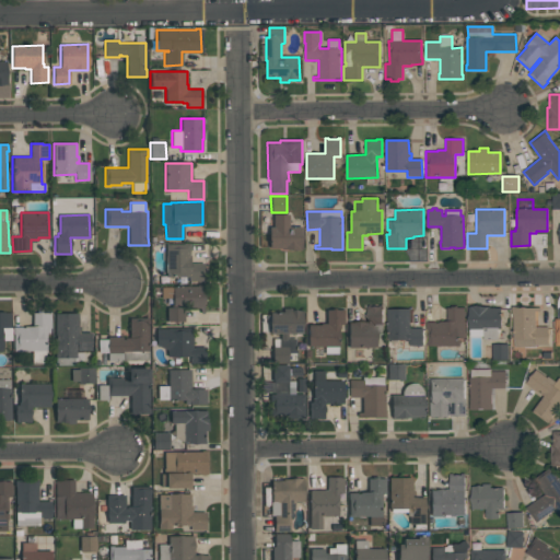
[(302,251),(287,251),(287,248),(281,248),(281,247),(269,247),(269,226),(272,226),(272,214),(289,214),(289,226),(302,226),(302,251)]
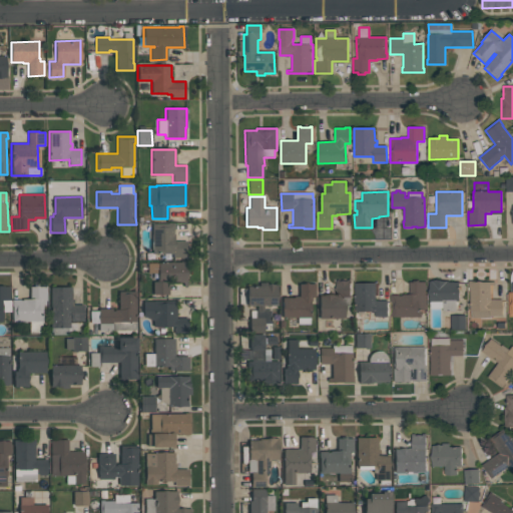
[(151,223),(167,223),(167,222),(173,222),(173,241),(186,240),(186,257),(172,257),(172,253),(152,253),(151,223)]
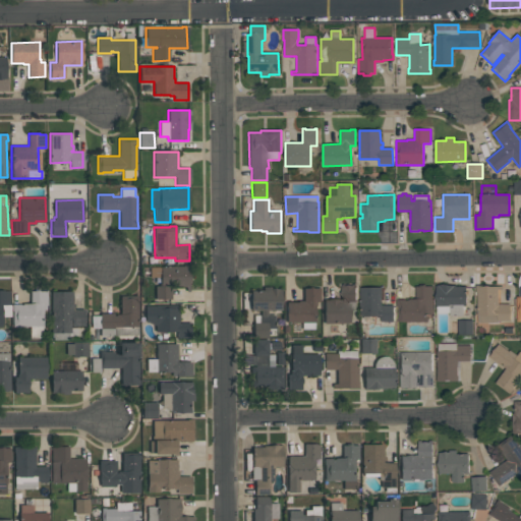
[(188,265),(189,290),(186,290),(186,286),(171,286),(171,298),(155,299),(155,286),(160,285),(160,277),(150,278),(150,267),(160,267),(160,266),(183,266),(183,265),(188,265)]
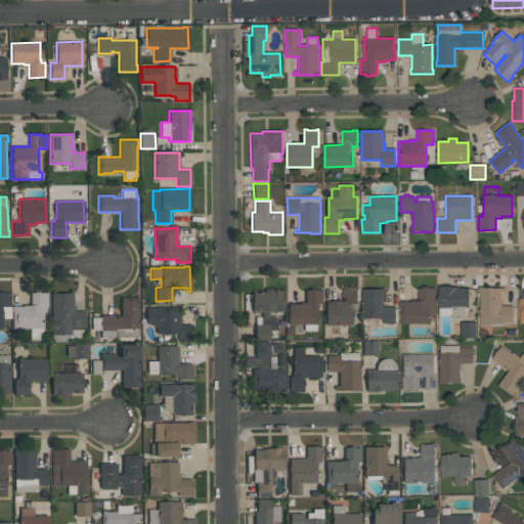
[(351,324),(325,324),(325,301),(344,301),(344,287),(346,287),(346,288),(354,288),(354,287),(358,287),(358,303),(351,303),(351,324)]
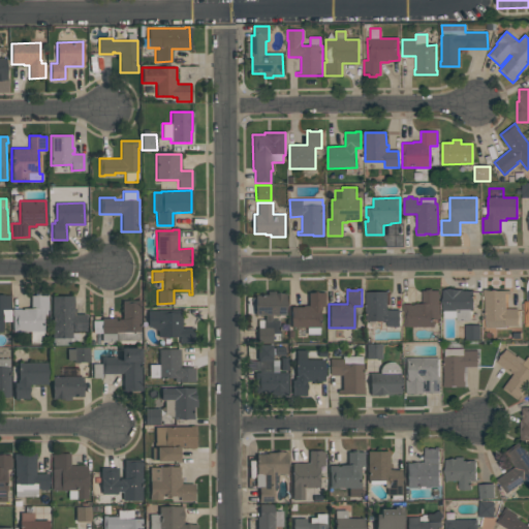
[(439,290),(439,319),(435,319),(435,327),(404,327),(404,312),(403,312),(403,305),(414,305),(414,304),(423,304),(423,291),(439,290)]
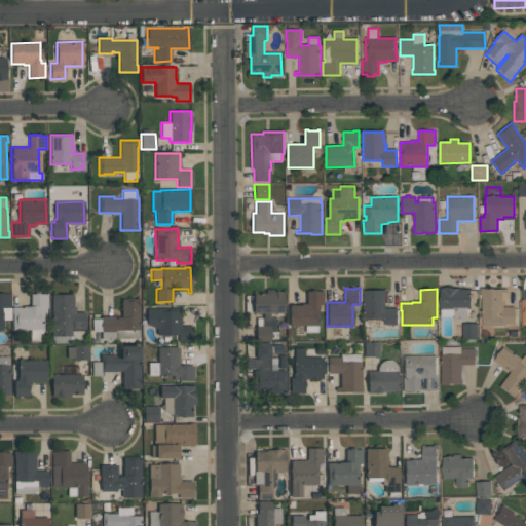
[(471,290),(471,312),(467,312),(467,320),(454,320),(454,316),(441,316),(441,310),(440,289),(459,289),(459,290),(471,290)]
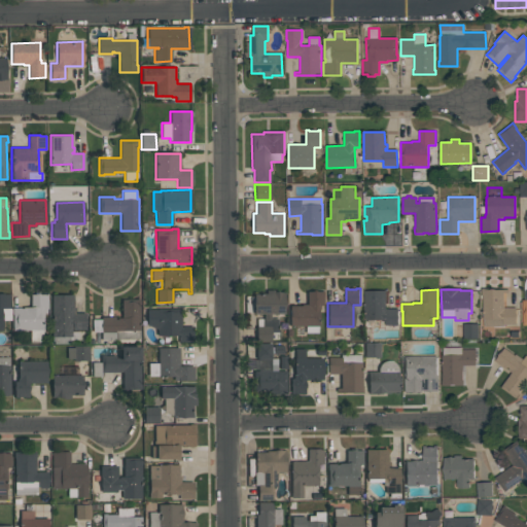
[(254,293),(267,293),(267,290),(274,290),(274,291),(285,291),(285,314),(271,314),(271,318),(278,318),(279,331),(271,331),(271,342),(256,342),(256,326),(256,318),(264,318),(264,313),(254,314),(254,293)]
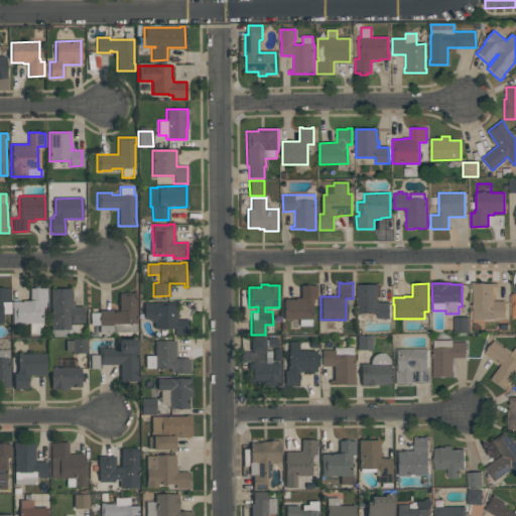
[(357,313),(357,285),(378,284),(378,302),(390,302),(390,318),(377,318),(377,313),(357,313)]
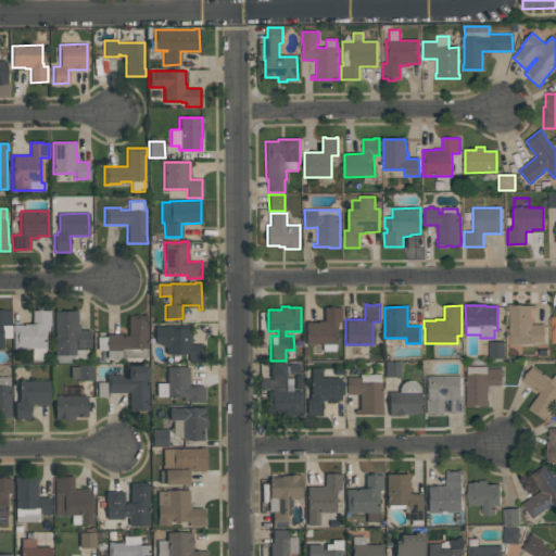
[(510,345),(510,328),(509,326),(509,313),(508,313),(508,306),(536,306),(536,310),(531,310),(531,326),(544,326),(544,342),(531,342),(531,345),(510,345)]
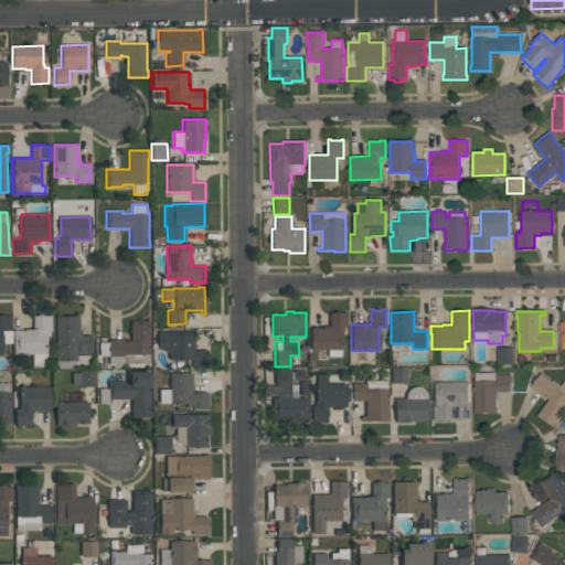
[(347,312),(347,327),(342,327),(342,331),(341,331),(341,356),(327,356),(327,350),(310,350),(310,328),(323,328),(323,327),(329,327),(329,312),(347,312)]
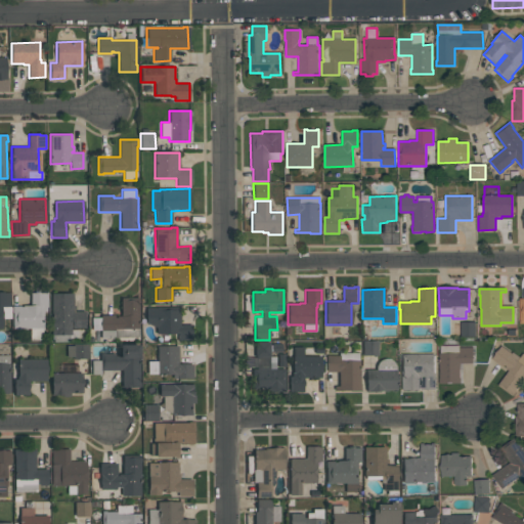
[(0,292),(4,292),(10,292),(10,306),(2,306),(2,328),(0,328),(0,292)]
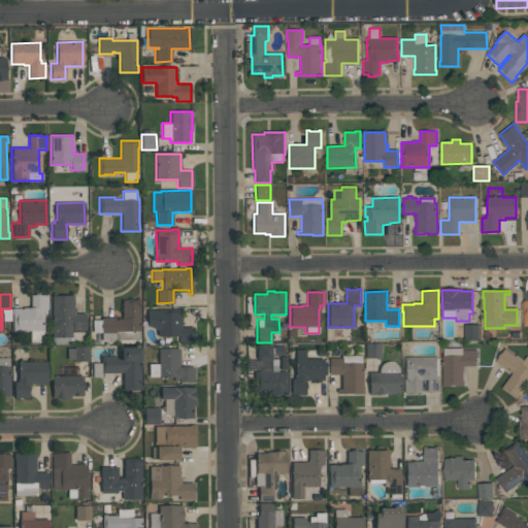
[(31,307),(30,296),(47,295),(47,309),(46,309),(46,314),(43,314),(43,330),(42,330),(42,342),(30,342),(30,331),(12,331),(12,315),(11,315),(11,307),(20,307),(20,308),(23,308),(23,307),(31,307)]
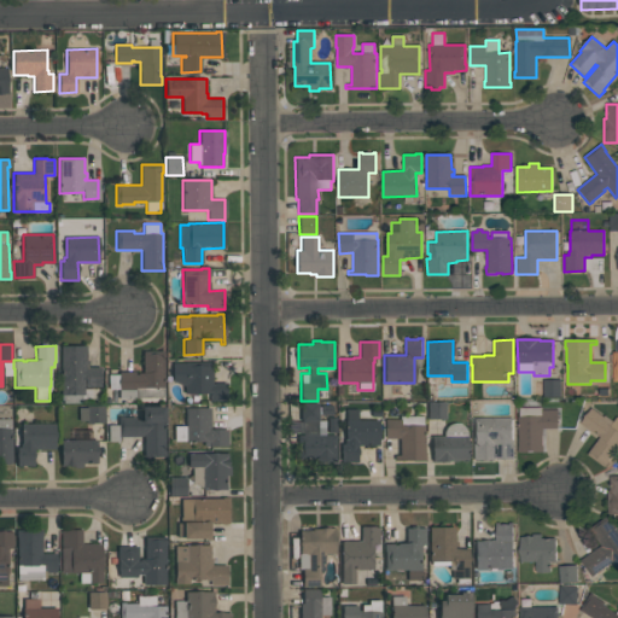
[(100,386),(83,386),(83,395),(81,395),(82,403),(63,403),(63,395),(60,395),(60,345),(86,345),(86,360),(89,360),(89,365),(87,365),(87,367),(100,367),(100,386)]
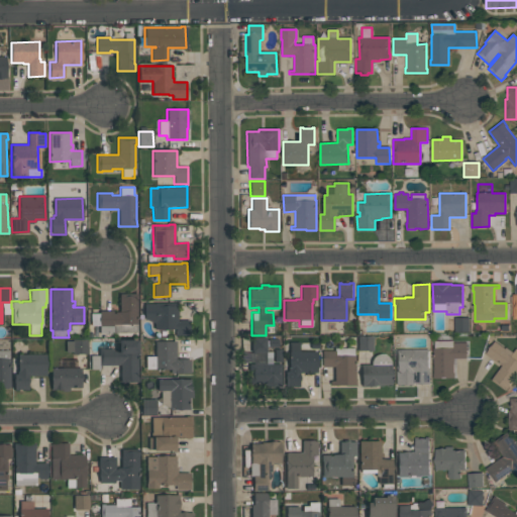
[(136,332),(113,332),(113,333),(100,333),(100,310),(113,310),(113,313),(114,313),(114,311),(119,311),(119,293),(137,293),(137,298),(136,298),(136,332)]
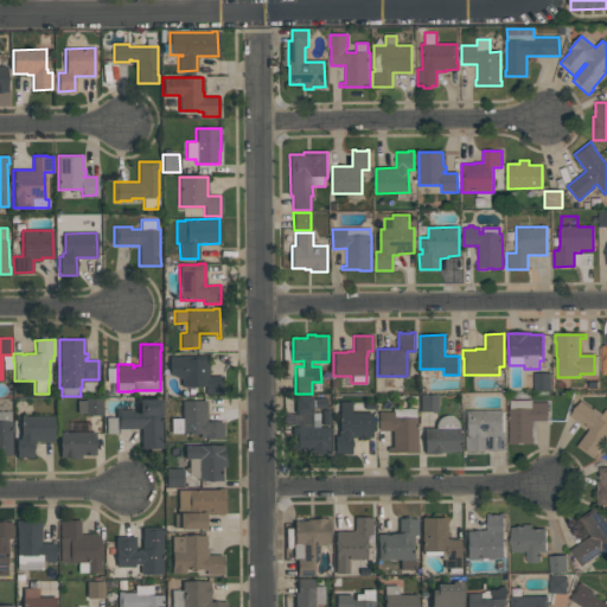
[(222,393),(205,394),(205,385),(180,387),(180,378),(170,374),(170,356),(181,356),(181,355),(208,355),(209,377),(222,377),(222,393)]
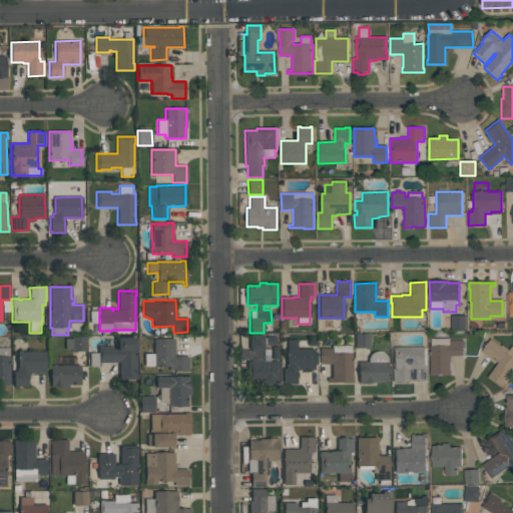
[(466,316),(466,330),(451,330),(451,316),(466,316)]
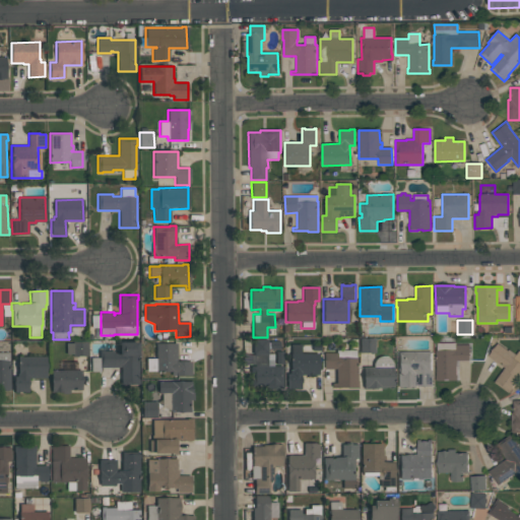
[(374,337),(375,352),(360,352),(360,338),(374,337)]
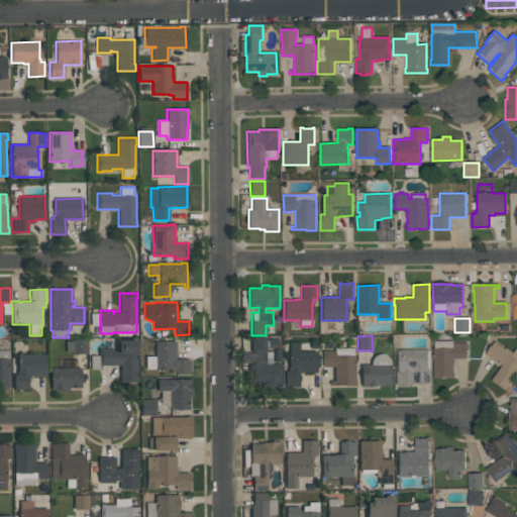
[(281,386),(248,386),(248,364),(253,364),(253,363),(249,363),(249,352),(253,352),(253,351),(251,351),(251,336),(267,336),(267,351),(272,351),(272,364),(281,364),(281,386)]
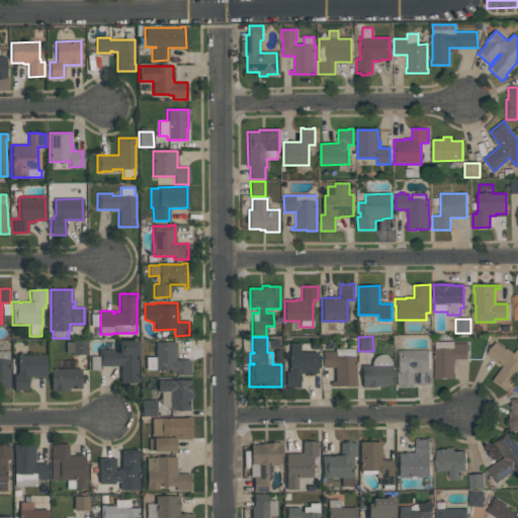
[(87,340),(87,354),(73,354),(73,352),(66,353),(66,342),(73,342),(73,340),(87,340)]
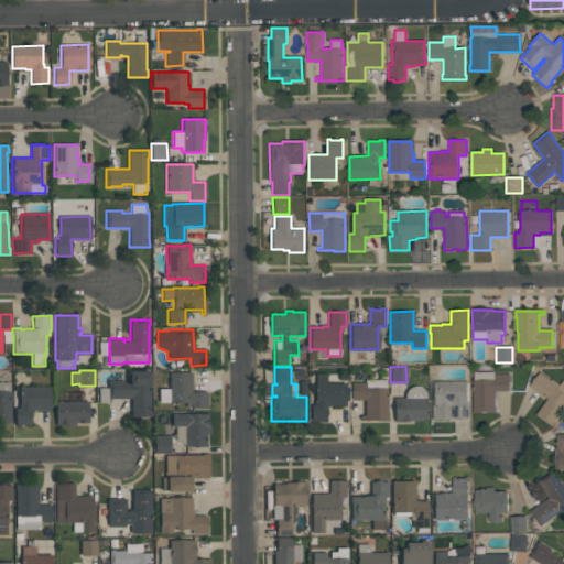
[(123,381),(123,382),(129,382),(129,370),(151,370),(151,386),(150,386),(150,415),(131,415),(131,398),(108,398),(108,402),(99,402),(98,388),(108,388),(108,381),(123,381)]
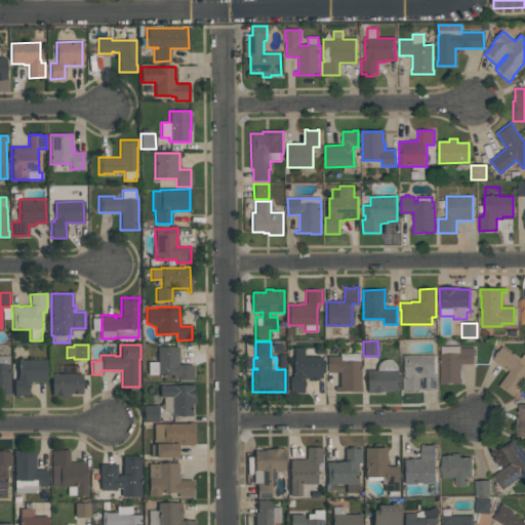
[(282,345),(283,353),(272,353),(272,345),(282,345)]
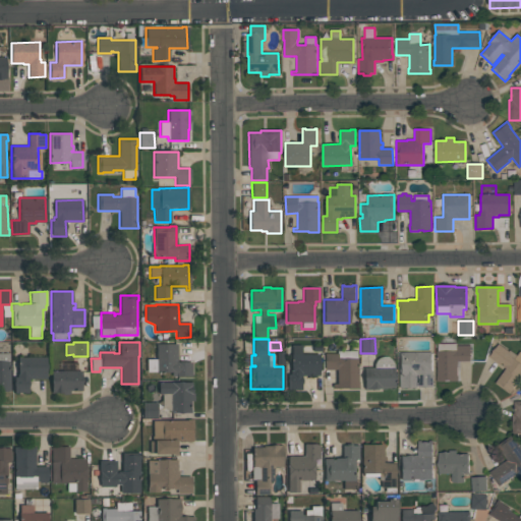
[(147,371),(147,358),(157,358),(157,344),(177,344),(177,361),(191,361),(191,375),(176,375),(176,371),(147,371)]
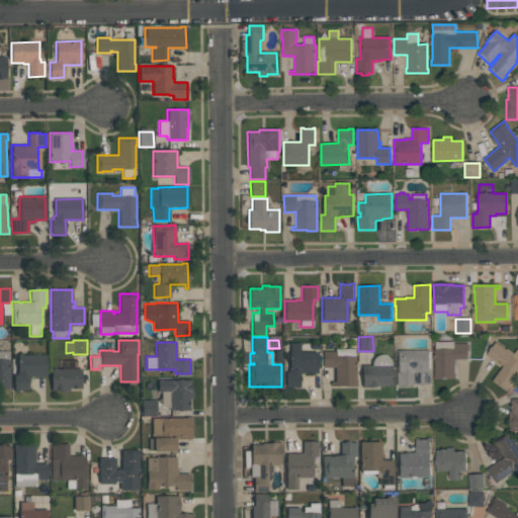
[(434,379),(434,373),(434,349),(435,349),(435,342),(453,342),(453,344),(467,344),(467,358),(454,358),(454,373),(455,373),(455,379),(447,379),(447,378),(441,378),(441,379),(434,379)]
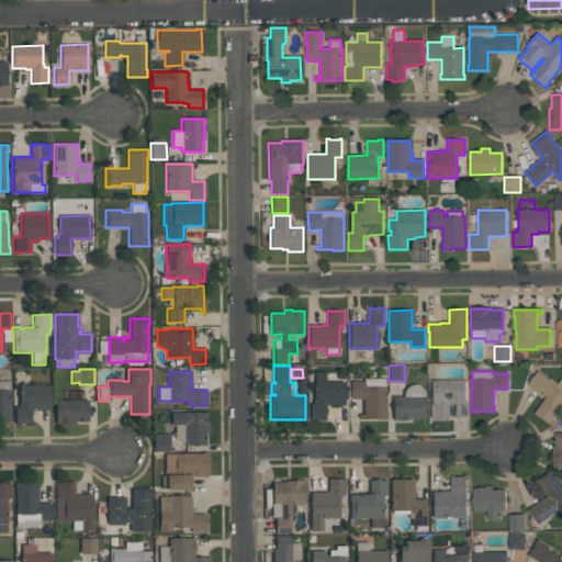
[(345,381),(345,405),(325,405),(325,420),(310,420),(310,404),(314,404),(314,382),(314,372),(325,372),(325,382),(345,381)]
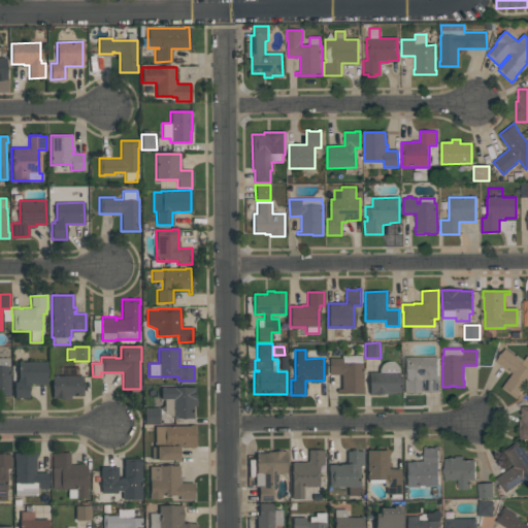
[(501,389),(512,373),(496,362),(505,350),(516,357),(517,355),(524,361),(527,356),(527,382),(516,399),(501,389)]
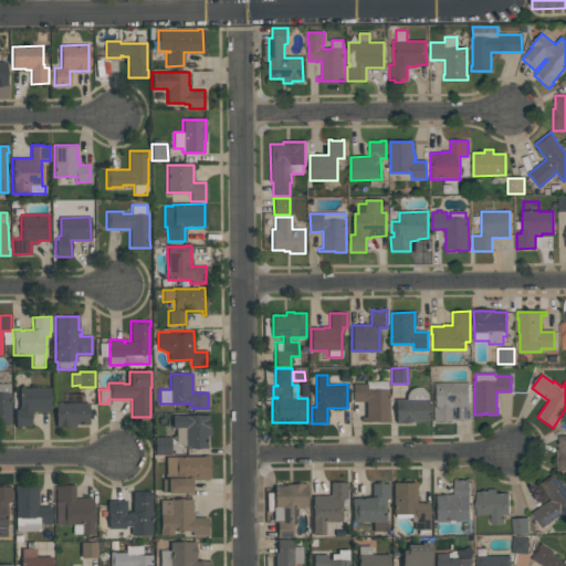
[(353,384),(366,384),(366,381),(387,381),(387,389),(388,389),(388,415),(389,415),(389,422),(378,422),(378,421),(360,421),(360,417),(366,417),(366,401),(363,401),(363,400),(353,400),(353,384)]
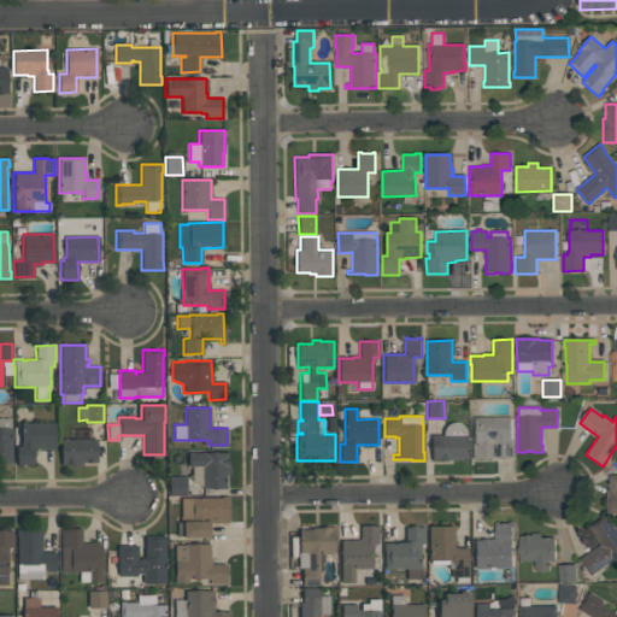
[(513,458),(494,458),(494,444),(492,444),(492,458),(471,459),(471,441),(472,441),(472,440),(471,440),(471,433),(472,433),(472,417),(512,417),(512,441),(513,441),(513,458)]
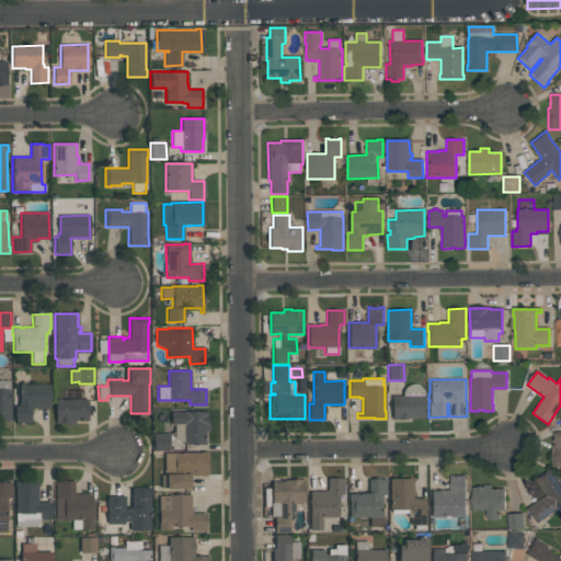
[(11,420),(0,420),(0,380),(10,380),(10,389),(11,389),(11,420)]
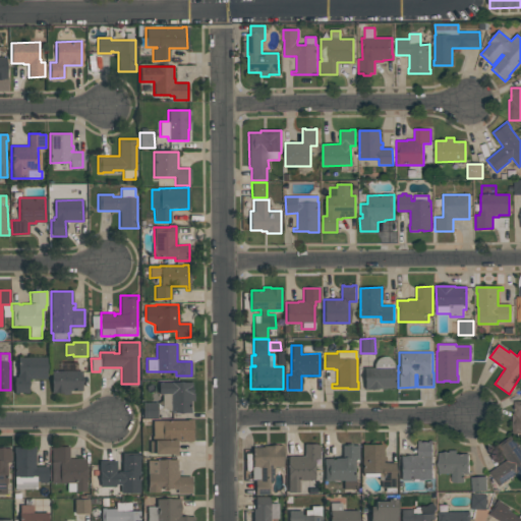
[(46,356),(47,378),(29,379),(29,393),(23,393),(23,392),(18,392),(18,393),(14,393),(13,377),(16,377),(16,373),(18,373),(17,357),(46,356)]
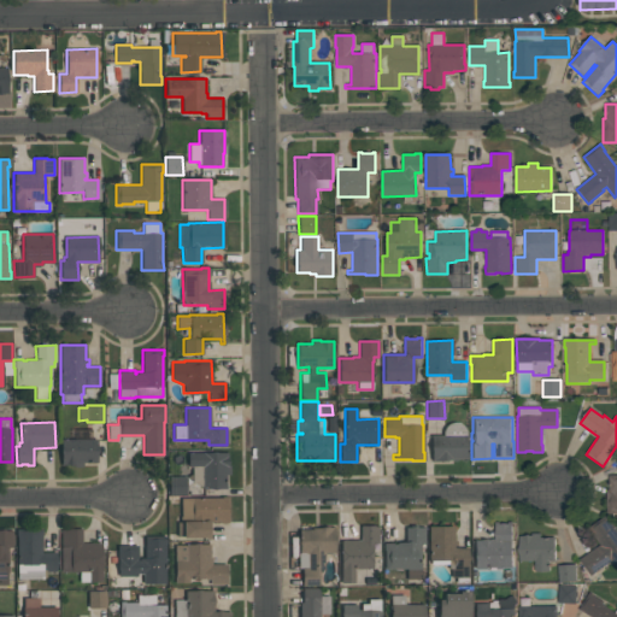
[(465,430),(465,435),(466,435),(468,459),(448,459),(448,462),(432,462),(430,435),(442,435),(442,430),(445,427),(447,423),(452,422),(457,422),(460,423),(464,427),(465,430)]
